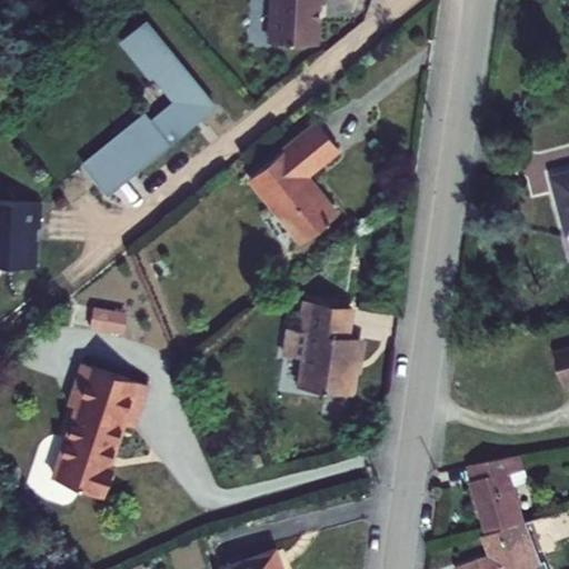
[(322,0),(269,0),(269,9),(271,10),(269,43),(315,48),(318,7),(322,7),(322,0)]
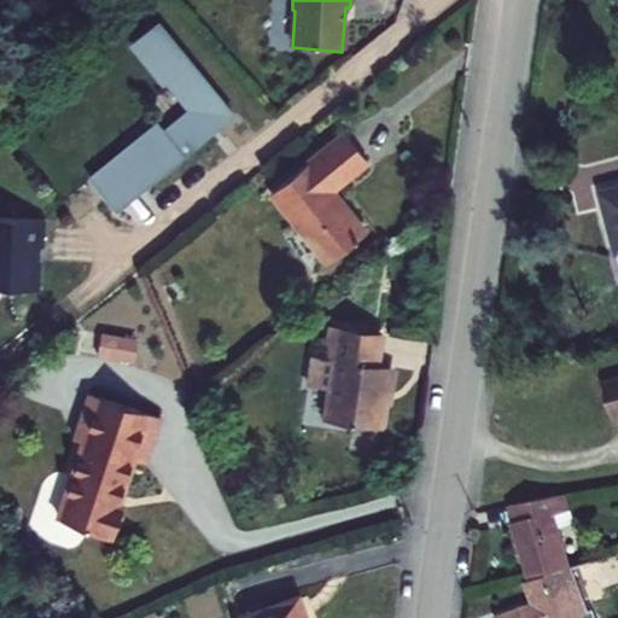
[(159,22),(141,36),(157,56),(147,63),(162,81),(165,79),(188,109),(161,129),(156,122),(86,173),(110,205),(231,116),(159,22)]
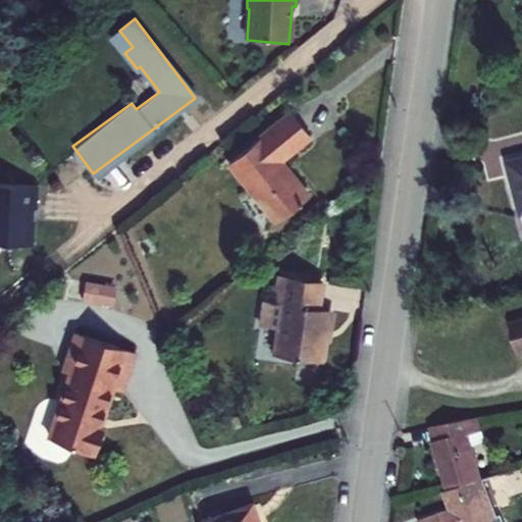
[(119,31),(112,36),(124,53),(133,47),(119,31)]
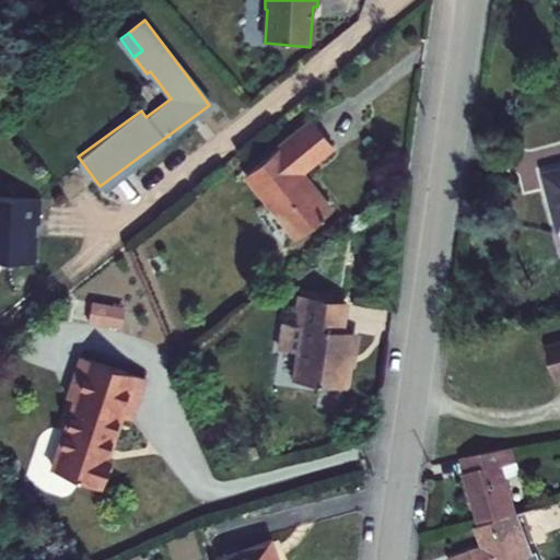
[(333,148),(312,121),(245,176),(298,240),(331,211),(308,183),(305,186),(298,176),(333,148)]
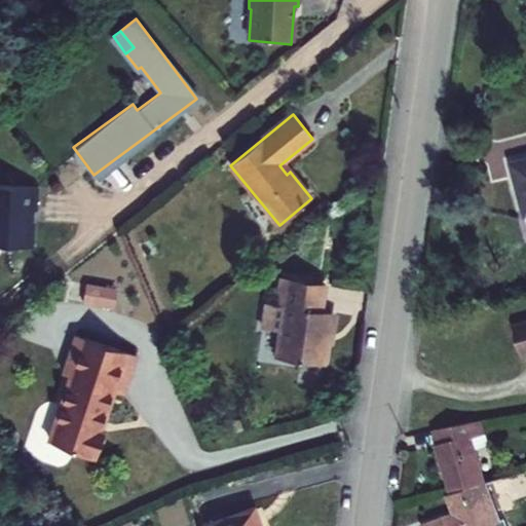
[(525,159),(511,163),(525,218),(525,217),(525,159)]
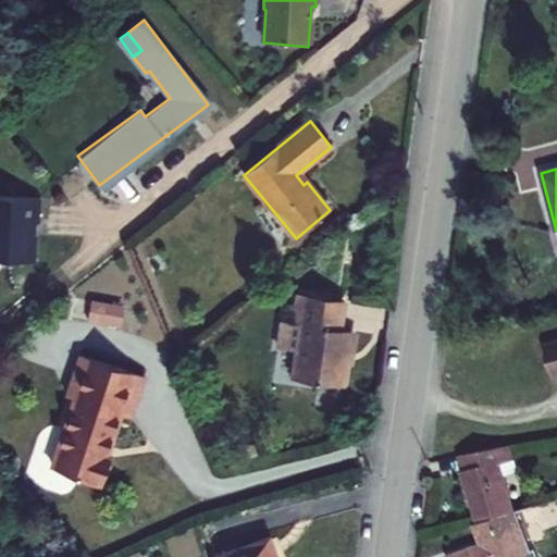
[(36,226),(36,202),(0,200),(0,263),(32,265),(32,226),(36,226)]
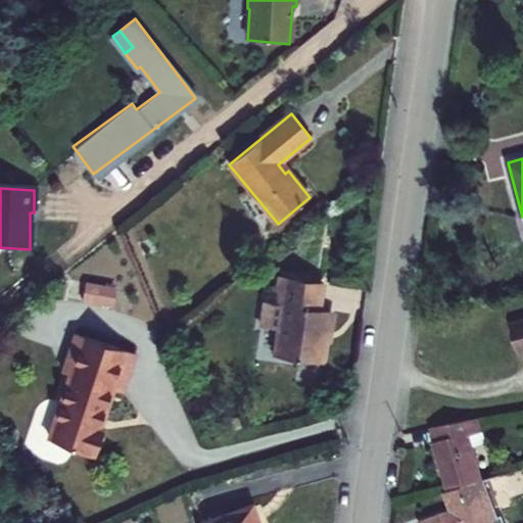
[(155,254),(149,240),(141,243),(146,257),(155,254)]
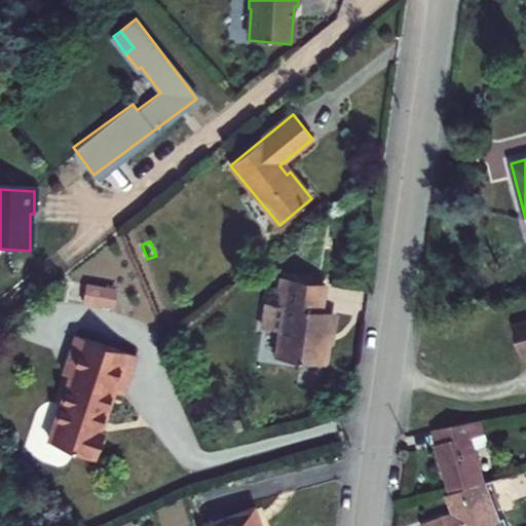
[(113,271),(87,282),(94,299),(120,288),(113,271)]
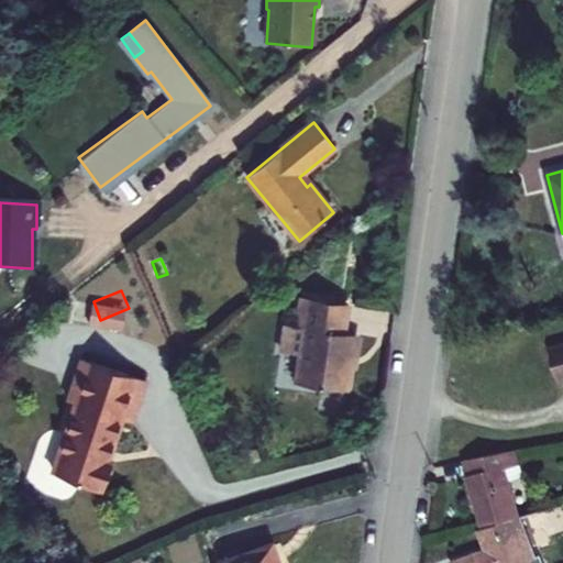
[(355,337),(345,334),(350,306),(302,299),(298,330),(306,332),(298,386),(348,392),(355,337)]
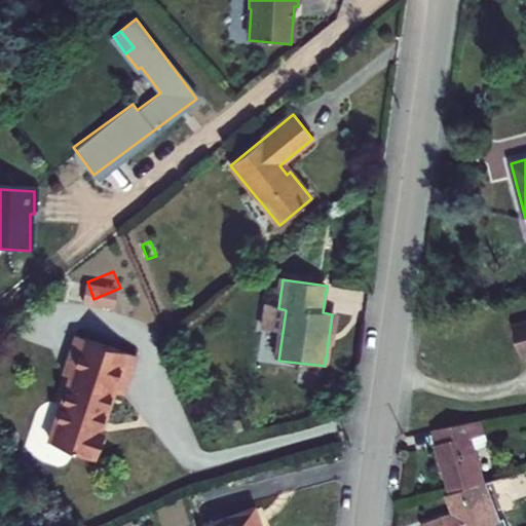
[(525,325),(516,328),(524,359),(525,358),(525,325)]
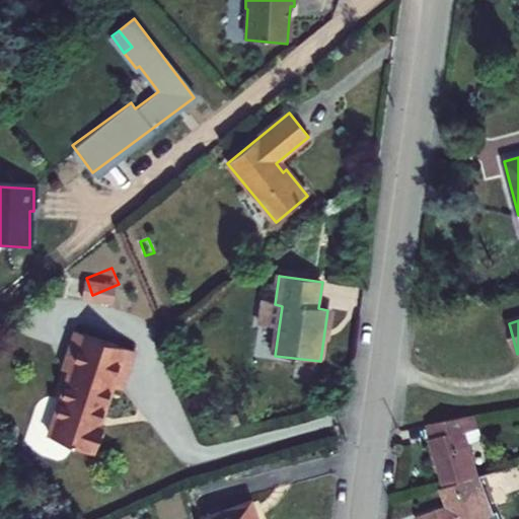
[(122,391),(136,353),(76,331),(67,356),(80,360),(75,375),(68,373),(47,437),(95,452),(103,428),(98,426),(112,388),(122,391)]
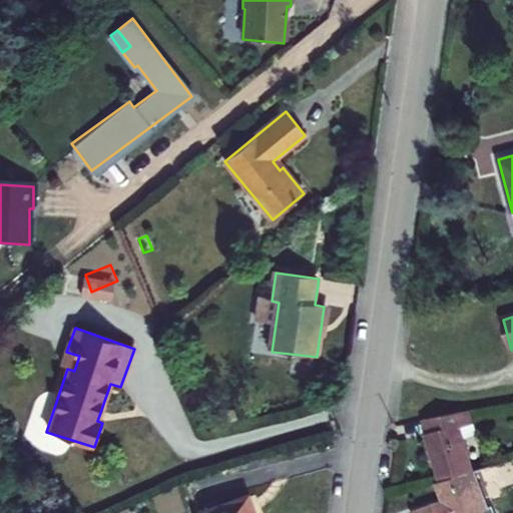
[(61,367),(67,369),(74,371),(79,356),(66,352),(61,367)]
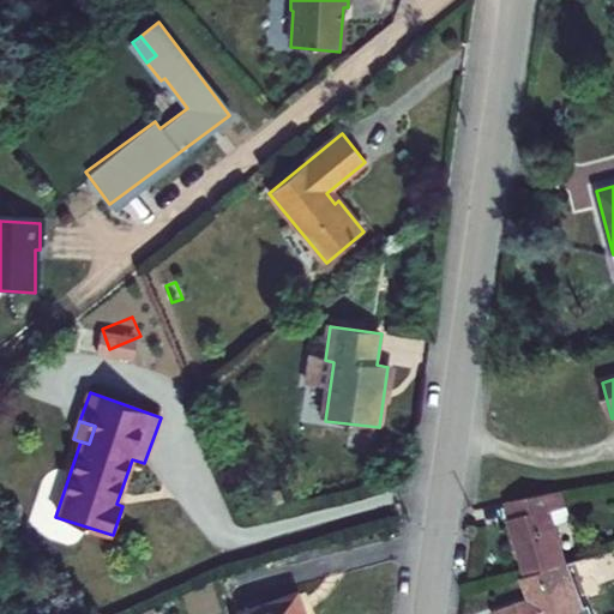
[(565,503),(561,492),(503,503),(524,577),(567,564),(555,524),(551,507),(565,503)]
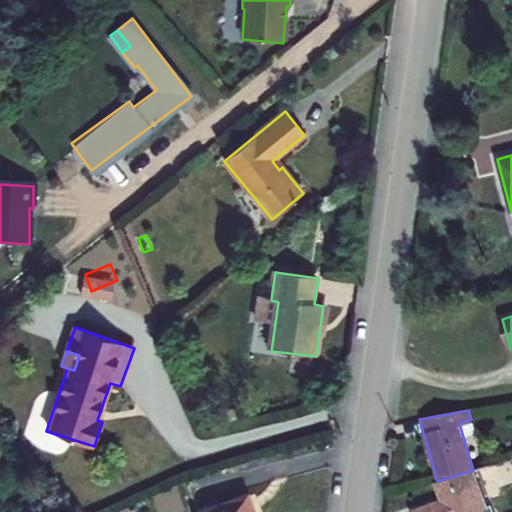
[(474,434),(471,419),(459,423),(463,437),(474,434)]
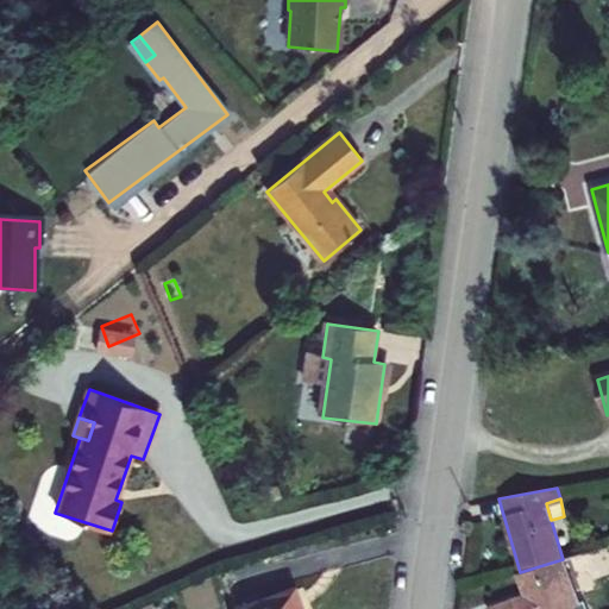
[(583,553),(563,559),(572,590),(591,584),(583,553)]
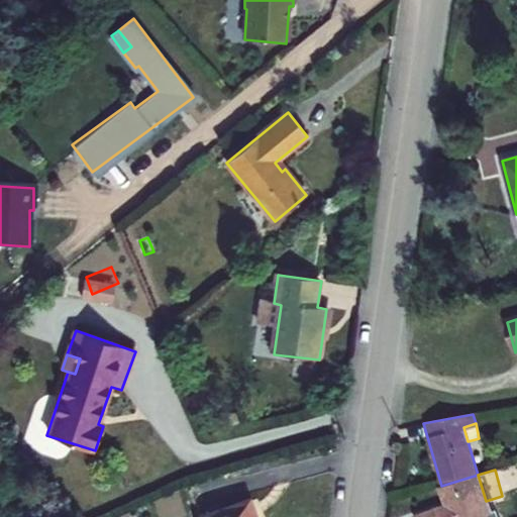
[(486,501),(478,475),(441,486),(438,486),(445,507),(416,516),(415,516),(479,516),(490,513),(486,501)]
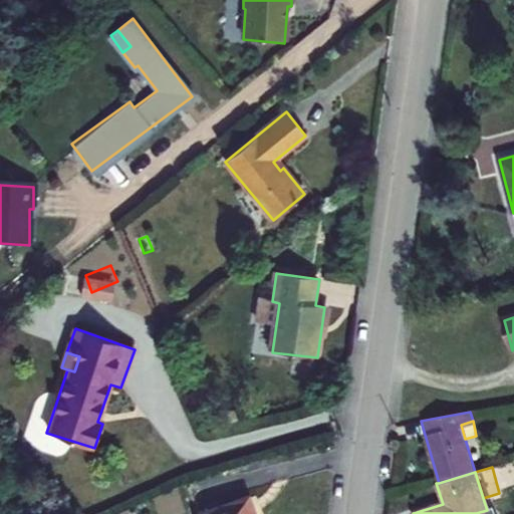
[(249,513),(244,501),(206,513),(249,513)]
